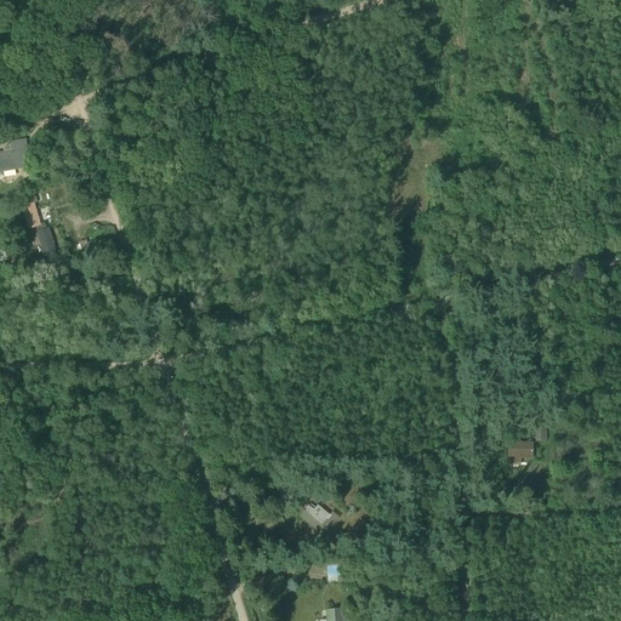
[(5,153),(0,153),(0,172),(30,169),(26,141),(4,143),(5,153)]
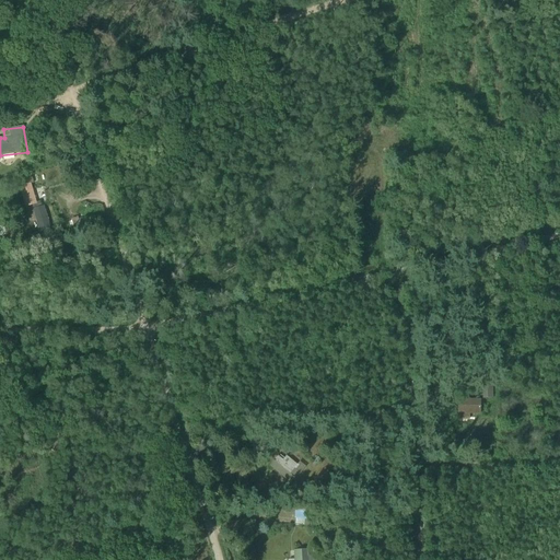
[(23,162),(24,170),(33,168),(32,161),(23,162)]
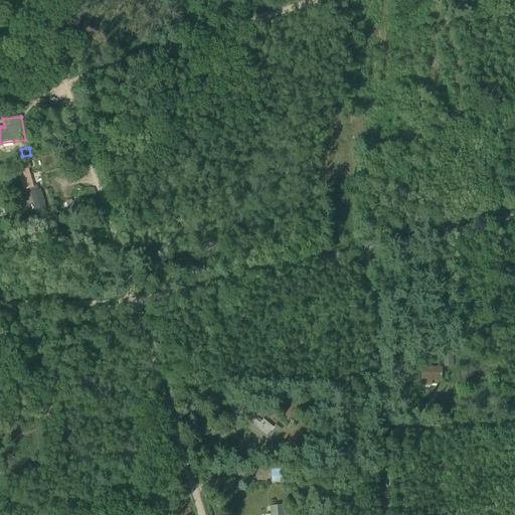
[(31,169),(29,164),(21,166),(22,171),(18,172),(25,197),(24,197),(26,204),(33,203),(38,219),(48,217),(40,190),(38,190),(37,186),(33,187),(28,170),(31,169)]
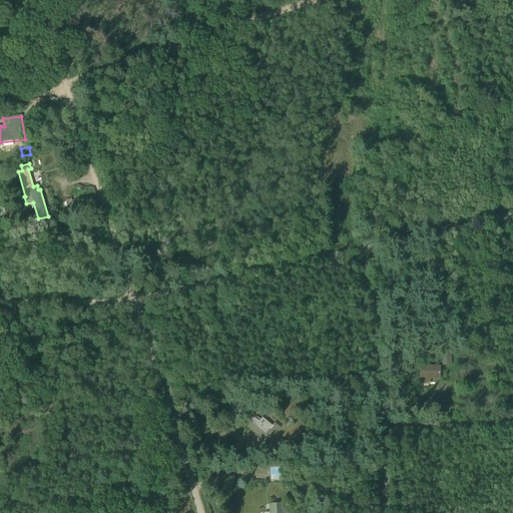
[(70,199),(65,200),(69,213),(80,210),(77,199),(71,201),(70,199)]
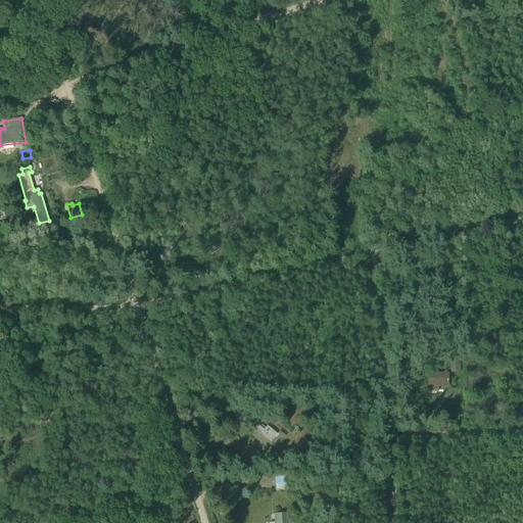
[(0,221),(11,219),(9,209),(3,210),(2,206),(0,206),(0,221)]
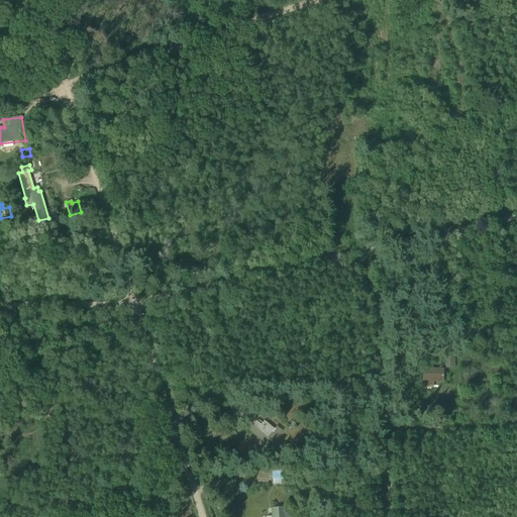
[(445,368),(455,368),(454,357),(454,353),(445,354),(445,357),(445,368)]
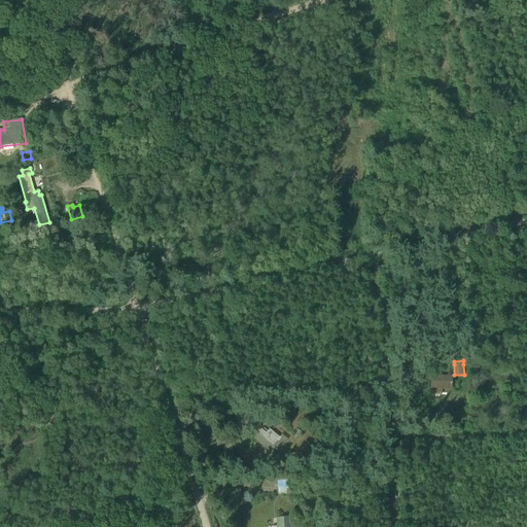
[(430,376),(429,389),(452,390),(452,377),(430,376)]
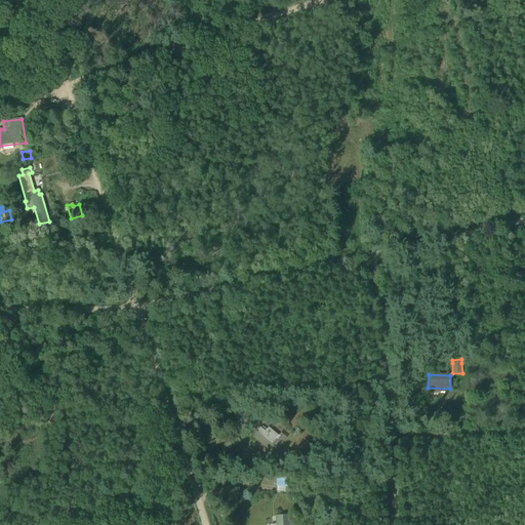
[(69,395),(54,395),(55,407),(69,406),(69,395)]
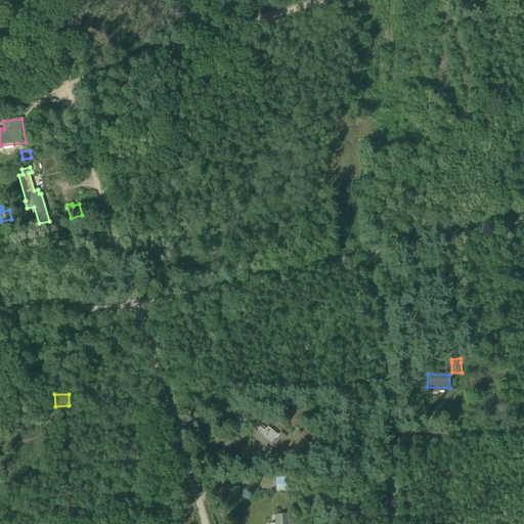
[(252,420),(258,423),(261,415),(255,411),(252,420)]
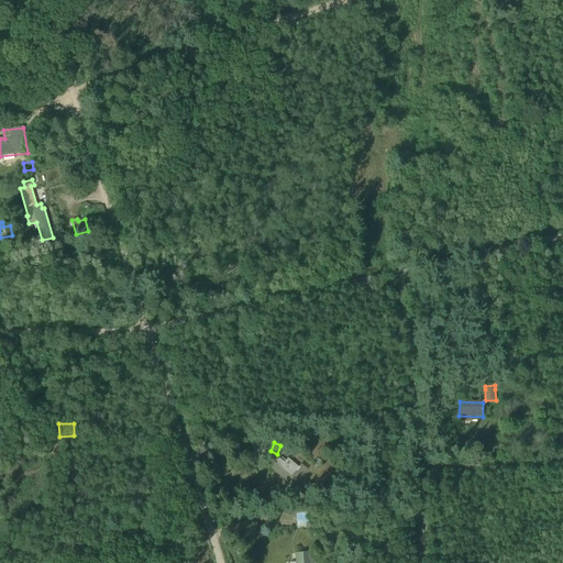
[(299,467),(298,467),(283,455),(280,460),(279,459),(271,470),(291,486),(299,477),(300,478),(307,470),(301,465),(299,467)]
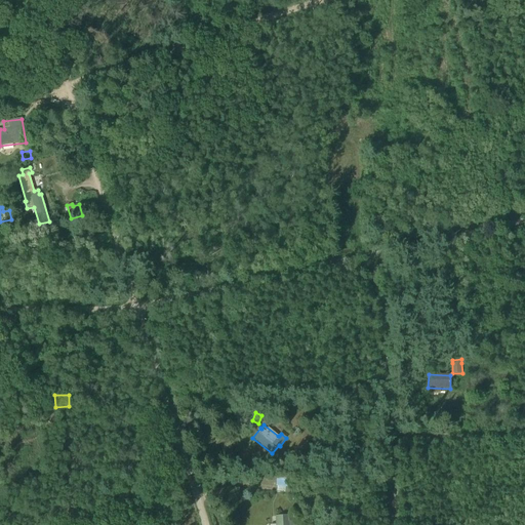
[(306,467),(315,465),(313,456),(304,459),(306,467)]
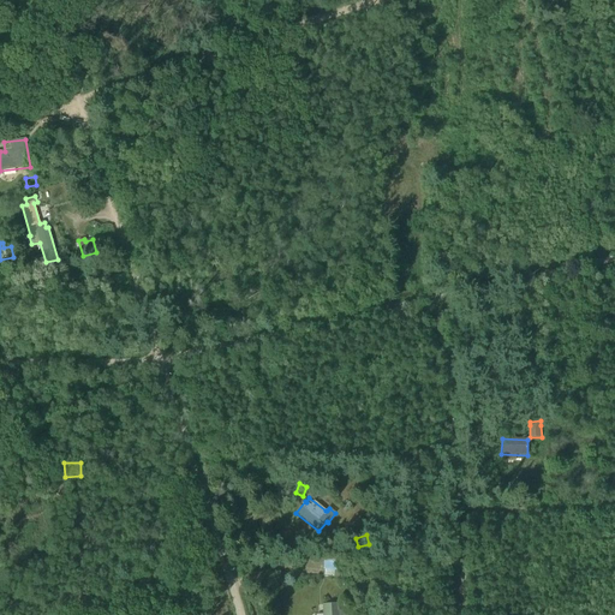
[(339,563),(339,557),(324,556),(323,571),(324,571),(324,577),(339,578),(339,571),(339,563)]
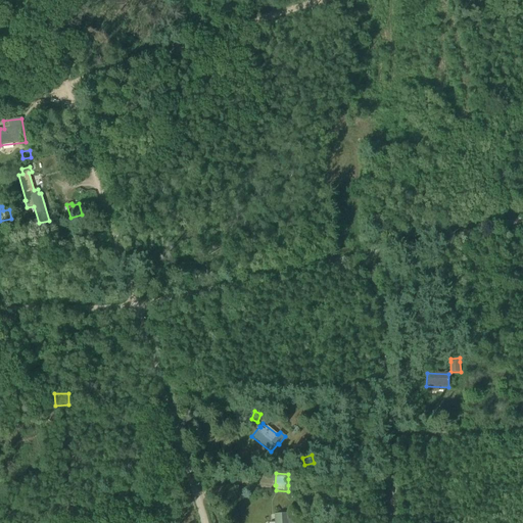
[(295,522),(296,520),(288,520),(288,514),(274,514),(275,522),(272,522),(295,522)]
